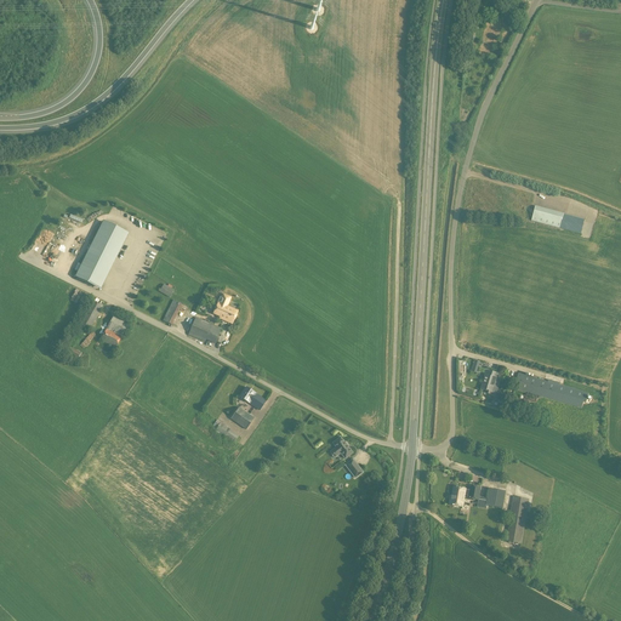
[(531,221),(560,228),(565,229),(581,234),(585,220),(564,215),(535,206),(531,221)]
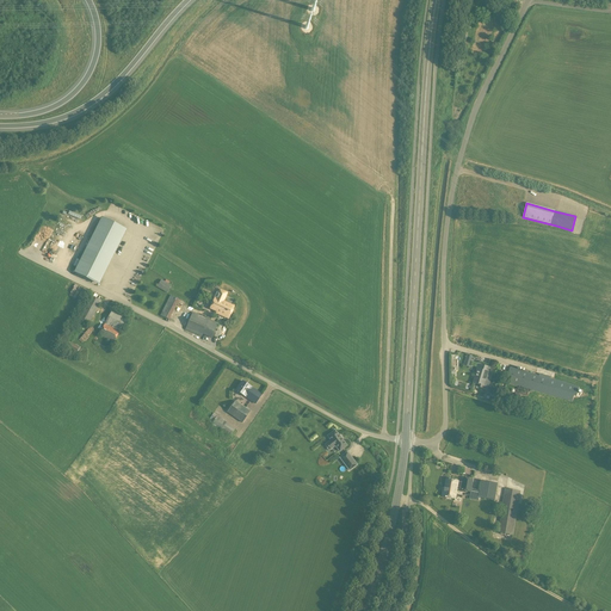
[(74,271),(96,283),(123,229),(102,218),(74,271)]
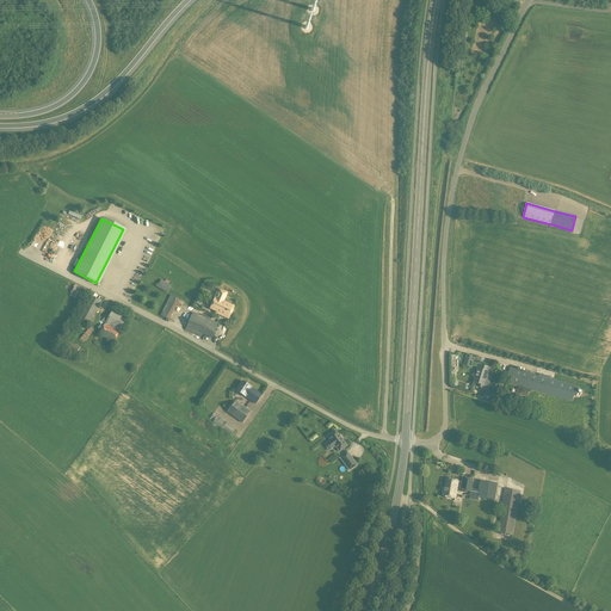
[(161,279),(156,287),(166,294),(171,285),(161,279)]
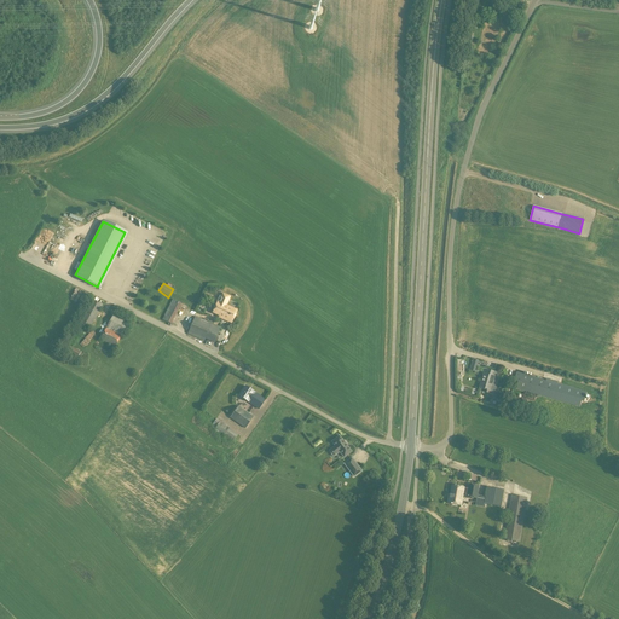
[(230,298),(223,294),(219,302),(218,302),(213,312),(226,318),(225,319),(231,322),(237,311),(226,306),(230,298)]
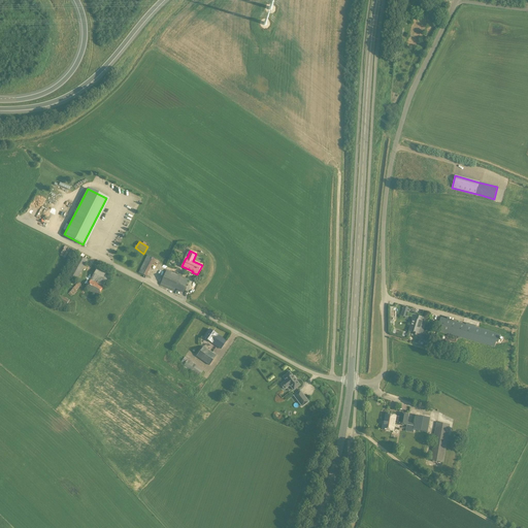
[(155,259),(147,255),(138,272),(146,276),(155,259)]
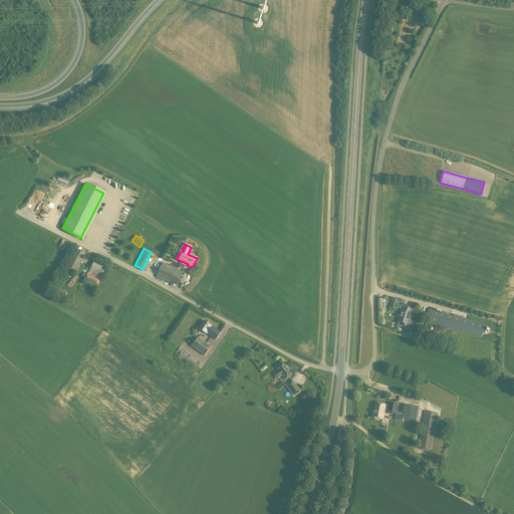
[(85,253),(76,249),(65,268),(74,273),(85,253)]
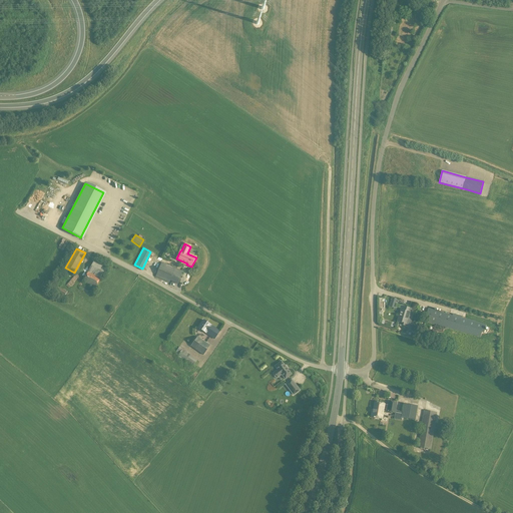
[(94,260),(88,272),(83,281),(95,288),(100,279),(107,266),(94,260)]
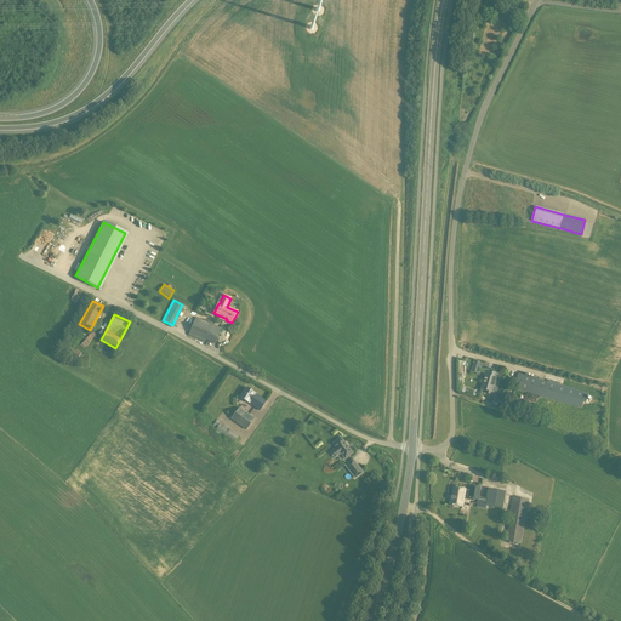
[(222,329),(195,317),(188,335),(205,342),(206,340),(215,343),(222,329)]
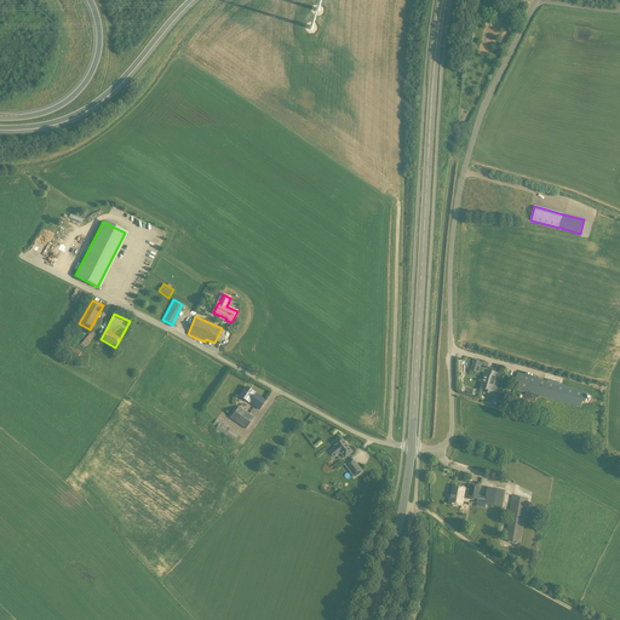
[(67,352),(80,360),(84,354),(70,346),(67,352)]
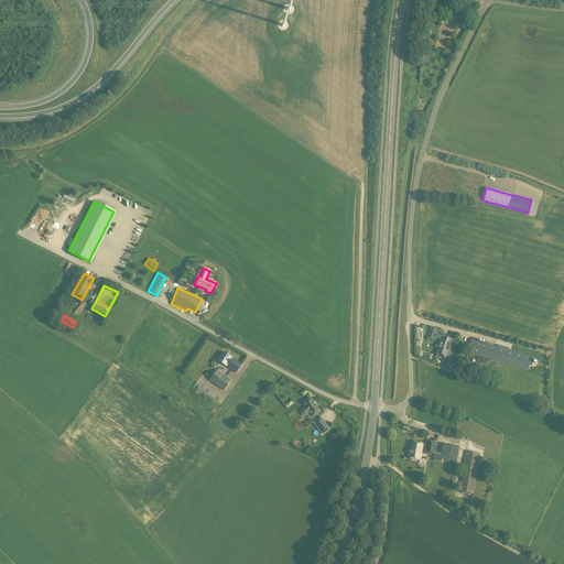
[(431,326),(427,337),(433,338),(436,328),(431,326)]
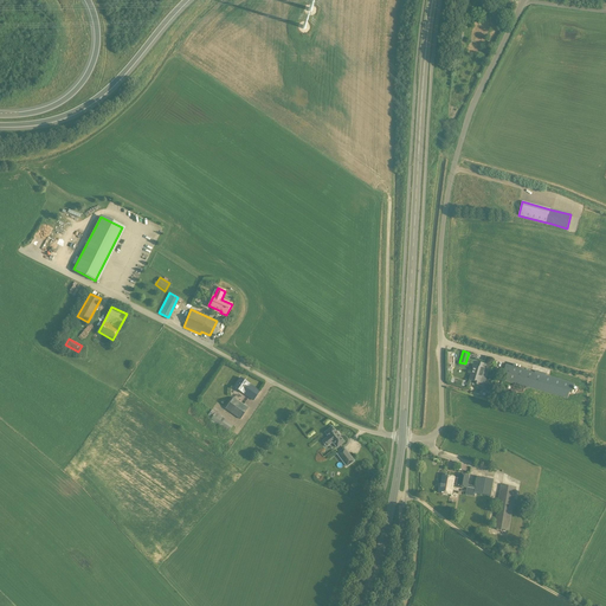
[(475,362),(470,380),(479,384),(485,366),(475,362)]
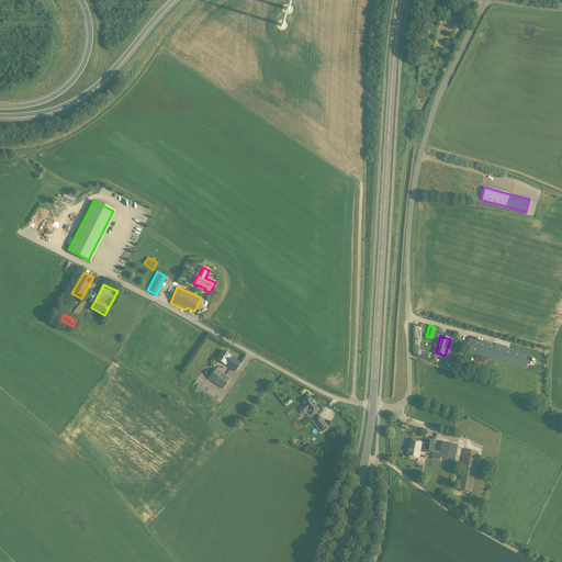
[(530,356),(506,349),(507,347),(496,344),(495,346),(470,338),(465,351),(527,369),(530,356)]
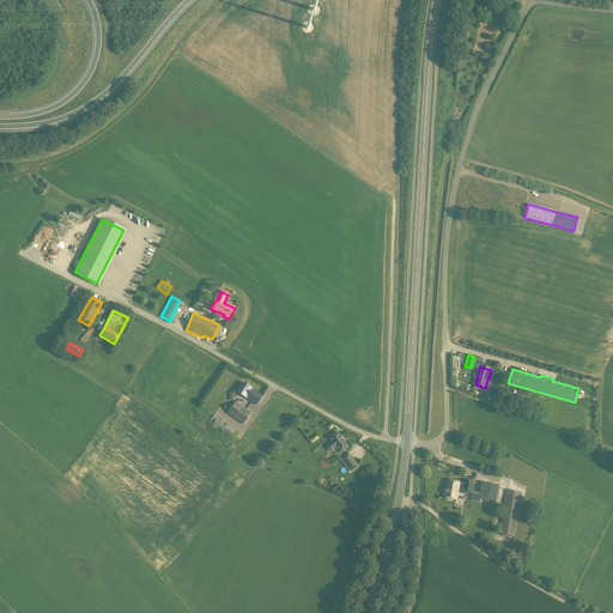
[(247,399),(256,406),(262,395),(253,388),(243,382),(237,393),(247,399)]
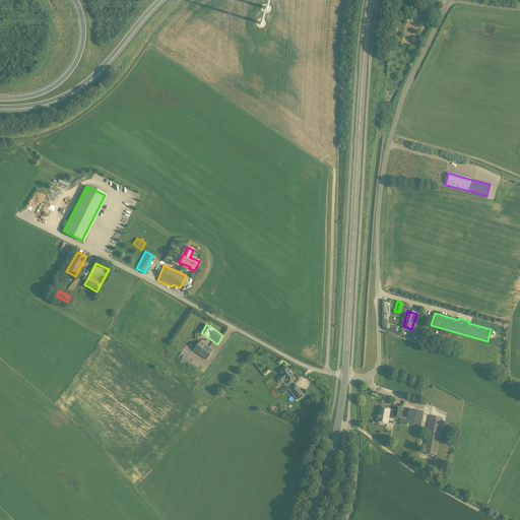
[(418,330),(416,336),(425,338),(426,332),(418,330)]
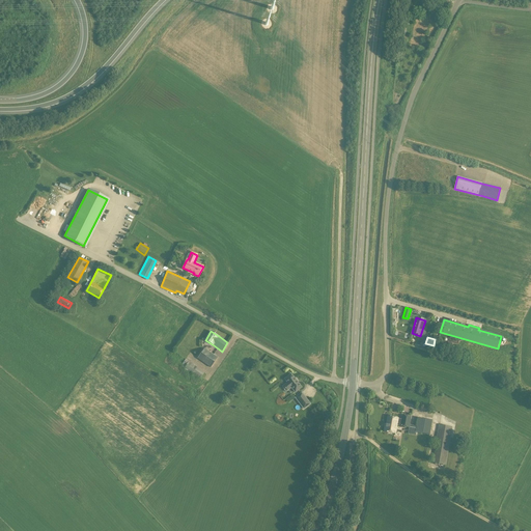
[(204,348),(197,359),(211,367),(218,358),(204,348)]
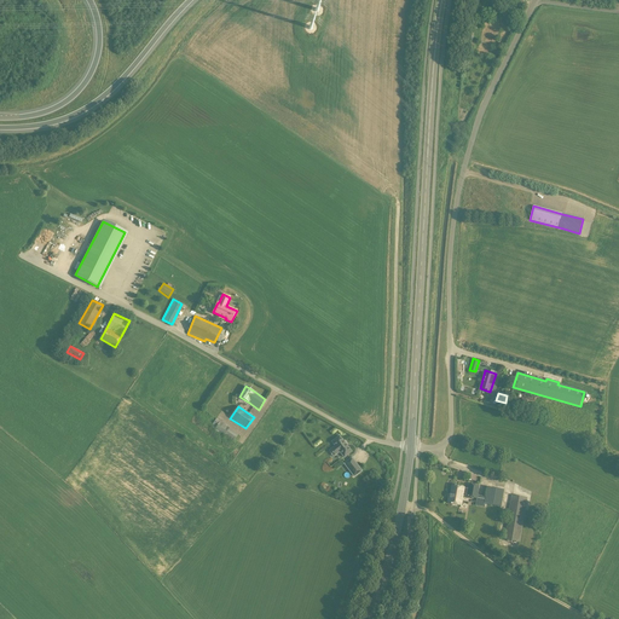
[(238,434),(215,418),(210,427),(214,429),(214,428),(233,441),(238,434)]
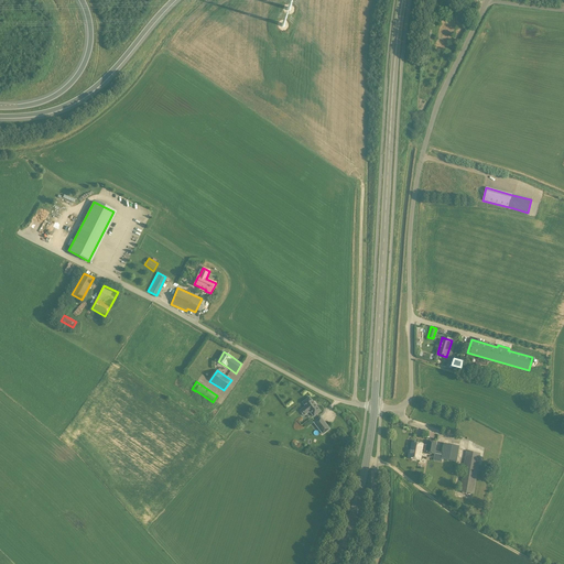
[(321,412),(310,397),(302,402),(305,407),(300,411),(304,415),(310,412),(313,418),(321,412)]
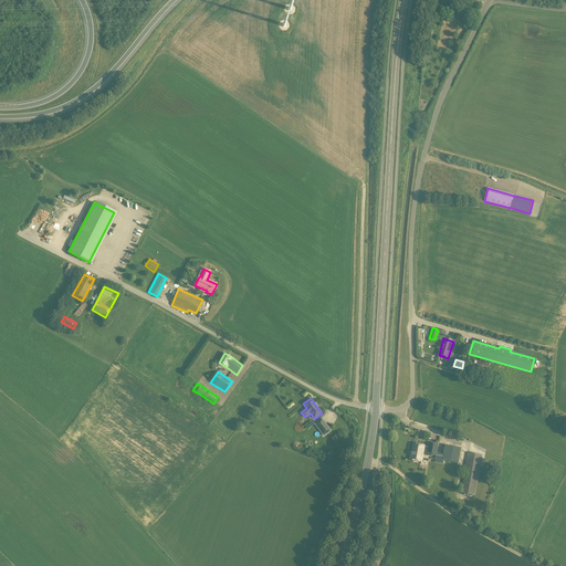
[(320,420),(314,425),(324,437),(329,432),(320,420)]
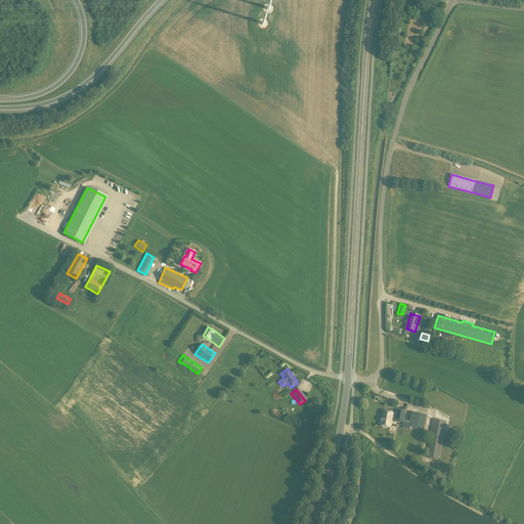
[(390,428),(391,420),(395,421),(403,422),(402,428),(409,429),(407,443),(422,446),(427,415),(412,412),(411,421),(404,420),(406,411),(397,409),(397,413),(383,411),(382,421),(380,421),(379,426),(390,428)]
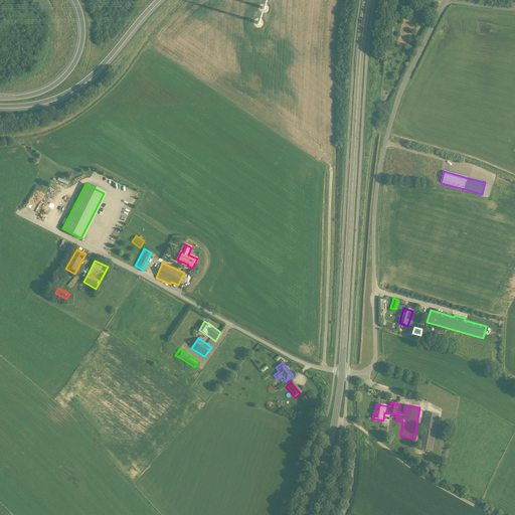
[(433,452),(439,413),(425,411),(419,450),(433,452)]
